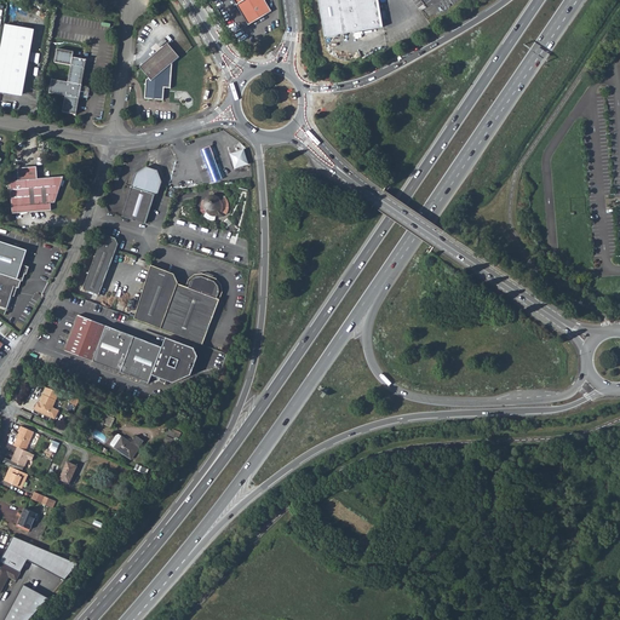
[(264,0),(233,0),(235,3),(248,24),(270,11),(264,0)]
